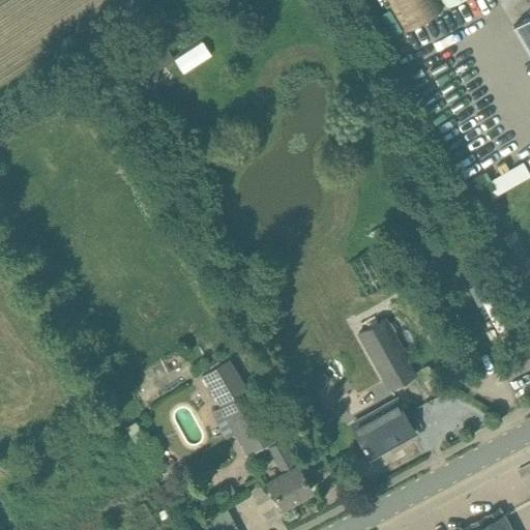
[(384,0),(404,32),(442,8),(436,0),(384,0)]
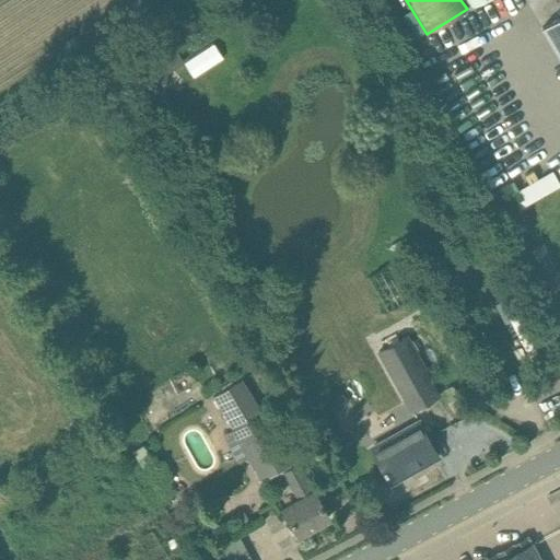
[(559,16),(543,27),(559,57),(559,16)]
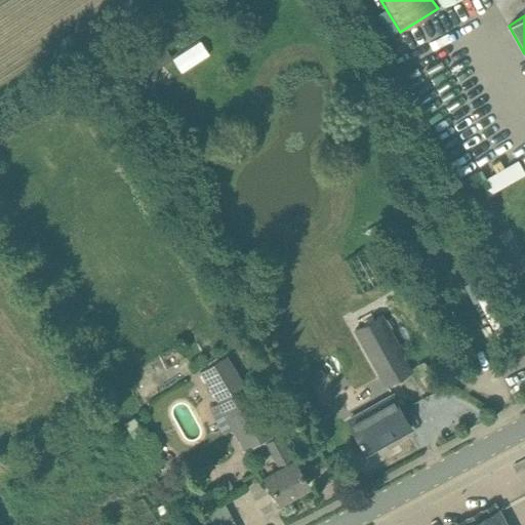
[(140,54),(125,69),(129,89),(151,86),(155,69),(140,54)]
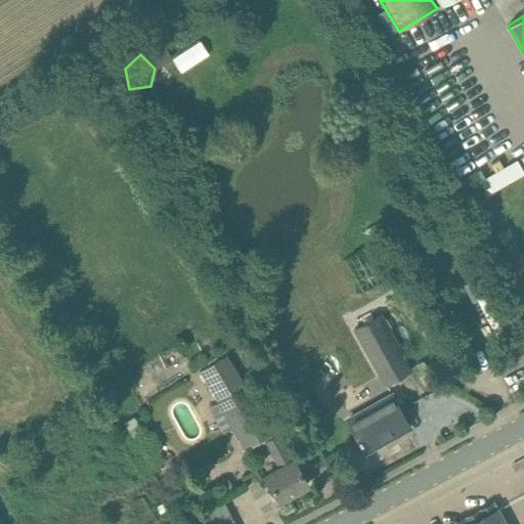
[(516,161),(479,182),(486,195),(523,174),(516,161)]
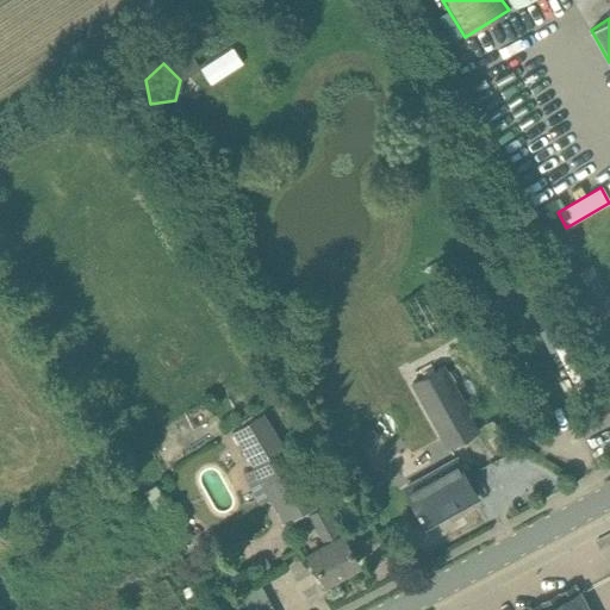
[(609,309),(609,303),(590,266),(584,269),(580,263),(566,272),(568,277),(571,275),(593,318),(609,309)]
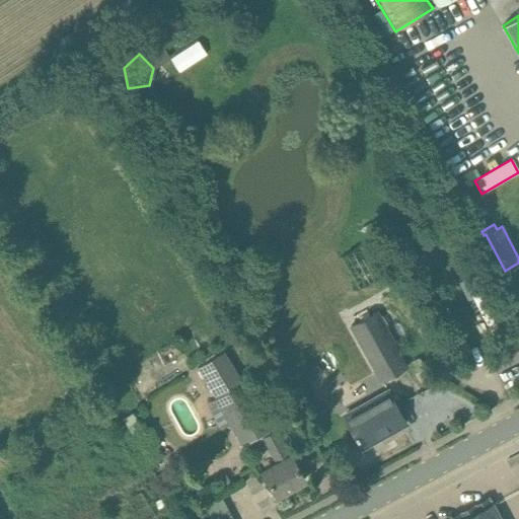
[(478,274),(459,284),(474,313),(479,310),(492,335),(506,327),(478,274)]
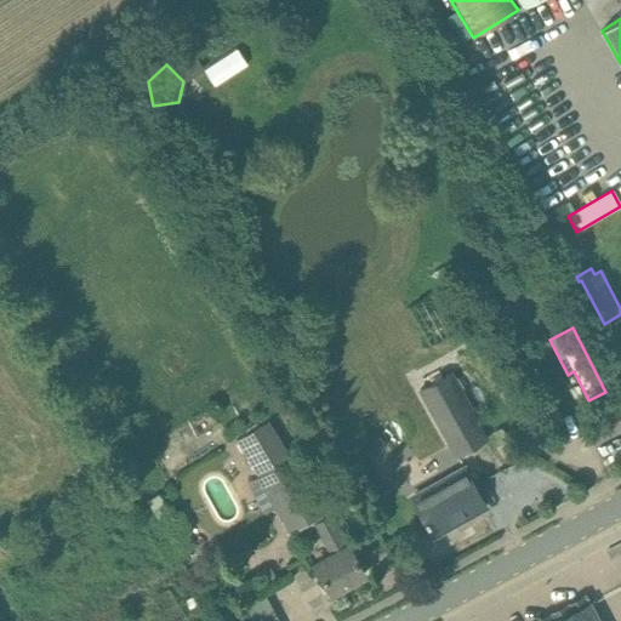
[(456,455),(486,438),(451,372),(420,391),(456,455)]
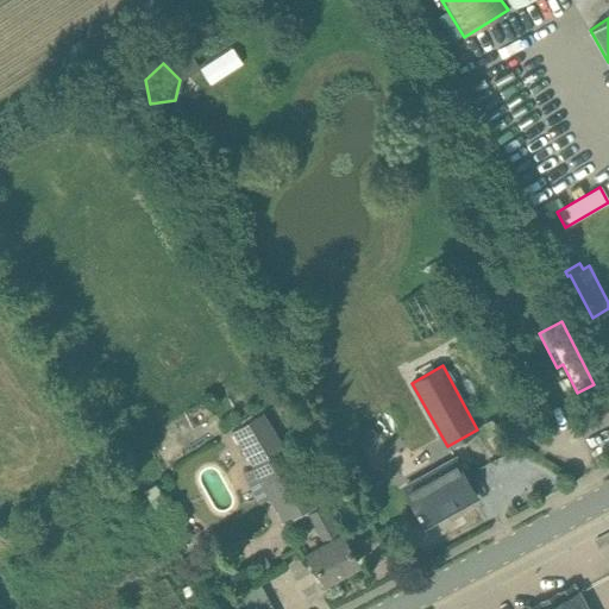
[(231,432),(253,469),(252,469),(284,522),(319,501),(287,449),(286,449),(264,412),(231,432)]
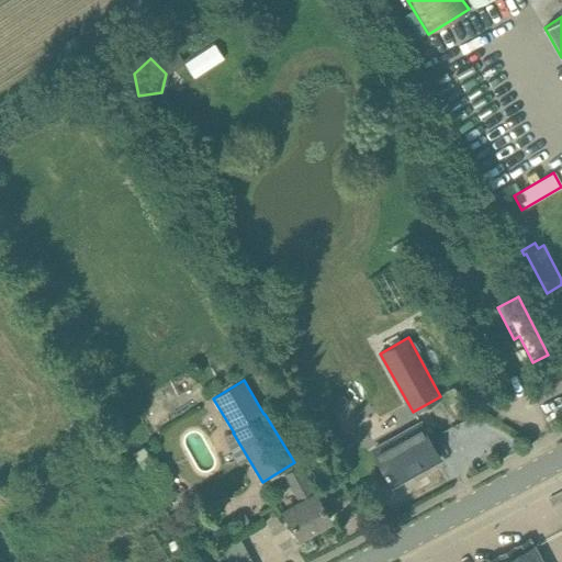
[(439,460),(429,440),(420,425),(373,450),(392,485),(412,474),(411,471),(437,457),(438,460),(439,460)]
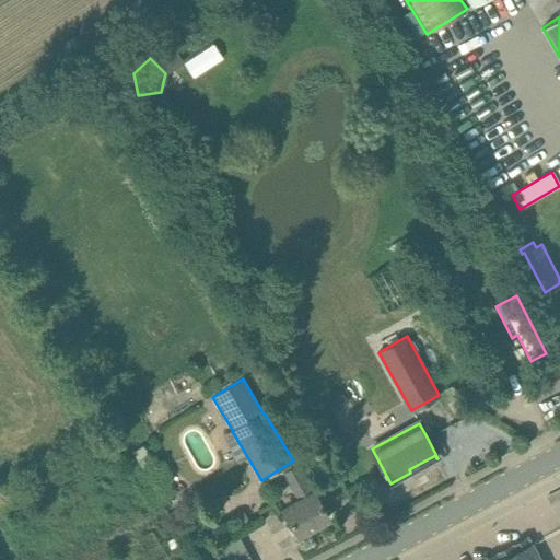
[(143,446),(131,453),(137,462),(141,469),(146,467),(153,462),(143,446)]
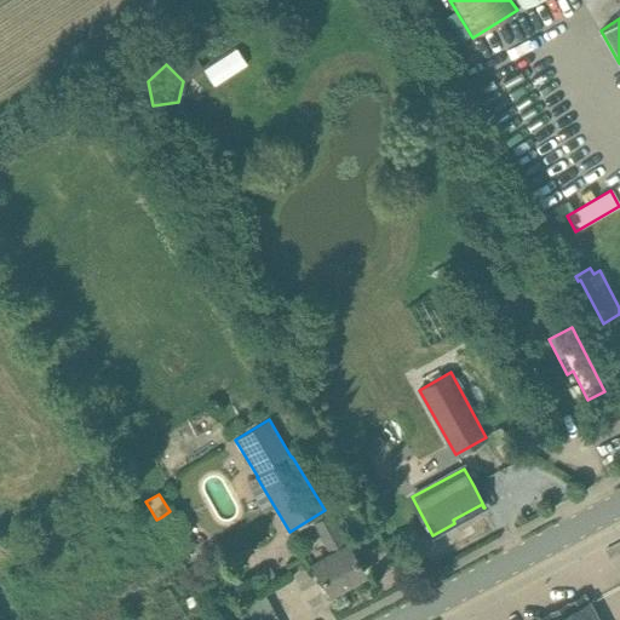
[(328,512),(314,522),(332,554),(314,563),(331,592),(333,591),(336,593),(346,587),(346,583),(363,573),(348,545),(346,545),(328,512)]
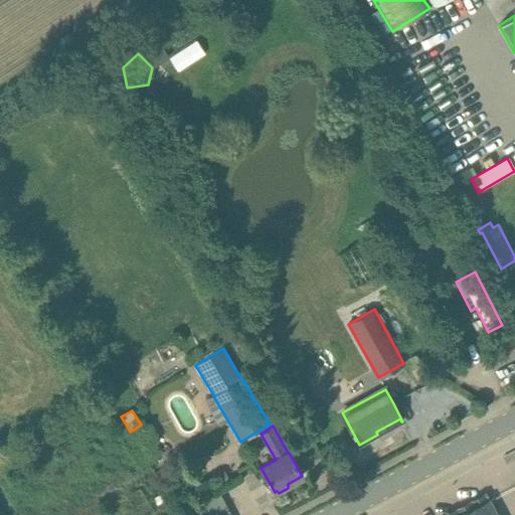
[(140,431),(136,434),(139,438),(153,460),(160,455),(143,428),(140,431)]
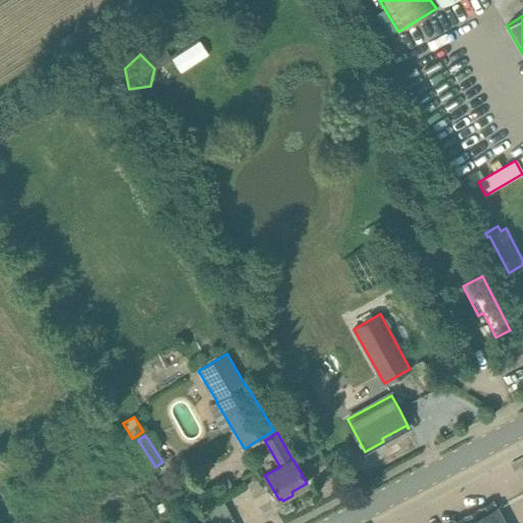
[(223,481),(219,483),(221,487),(224,493),(231,489),(233,488),(231,485),(228,479),(223,481)]
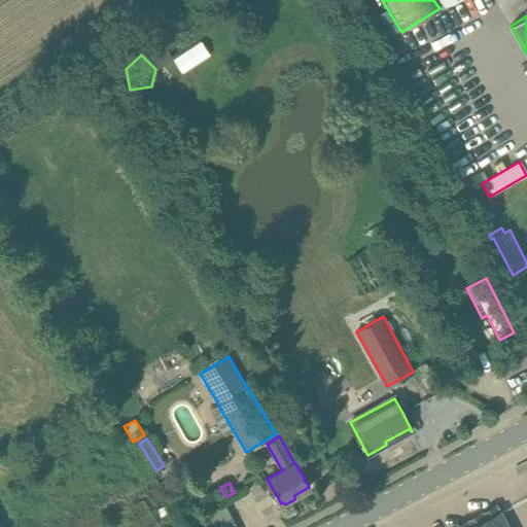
[(261,484),(226,500),(238,524),(273,507),(261,484)]
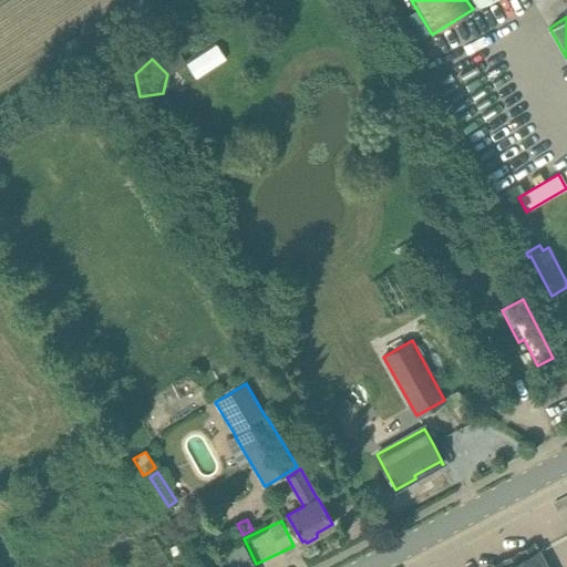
[(547,566),(539,550),(507,566),(547,566)]
